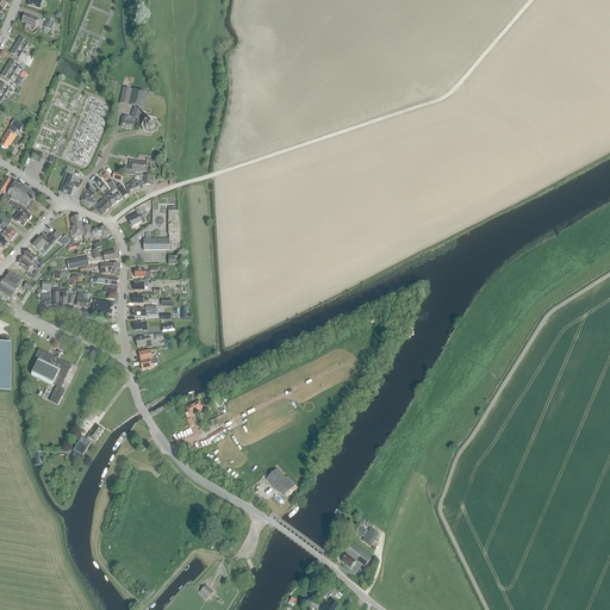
[(24,16),(22,22),(26,24),(35,27),(38,19),(30,16),(29,17),(24,16)]
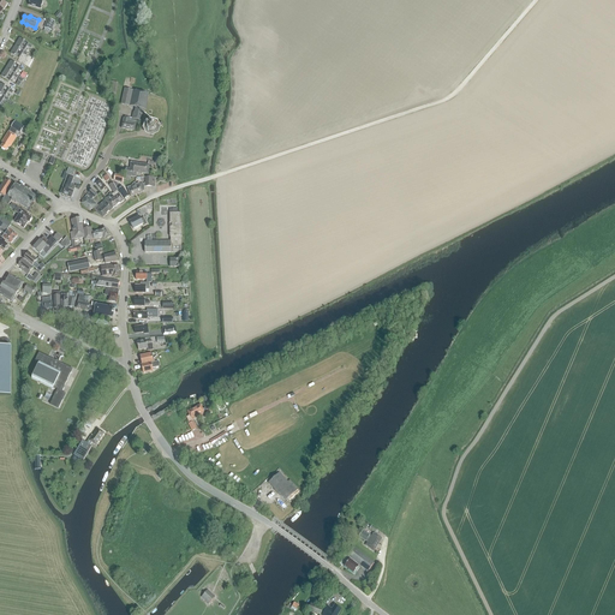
[(48,19),(45,28),(51,30),(54,22),(48,19)]
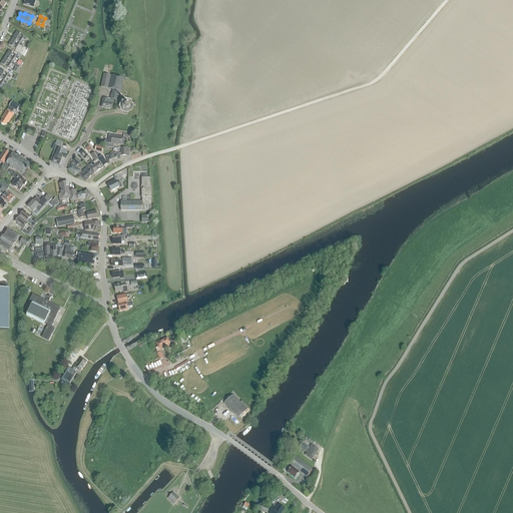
[(16,32),(12,38),(20,43),(22,39),(25,41),(27,39),(16,32)]
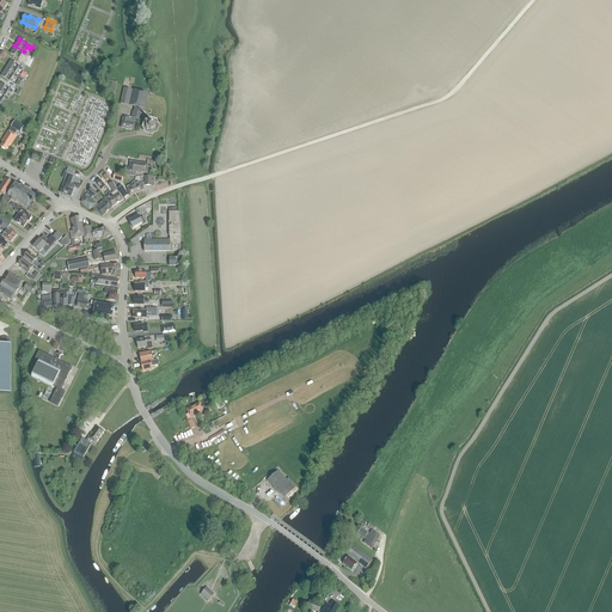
[(24,51),(14,46),(10,54),(19,59),(22,54),(25,56),(28,54),(24,51)]
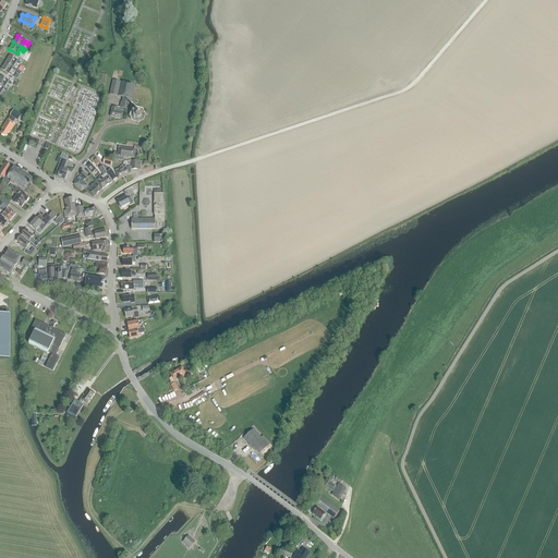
[(10,56),(5,62),(13,68),(15,63),(20,65),(21,63),(10,56)]
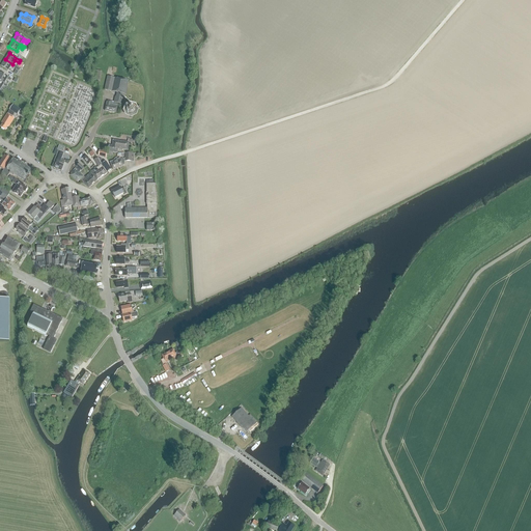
[(12,64),(5,59),(1,66),(8,71),(11,66),(15,68),(16,66),(12,64)]
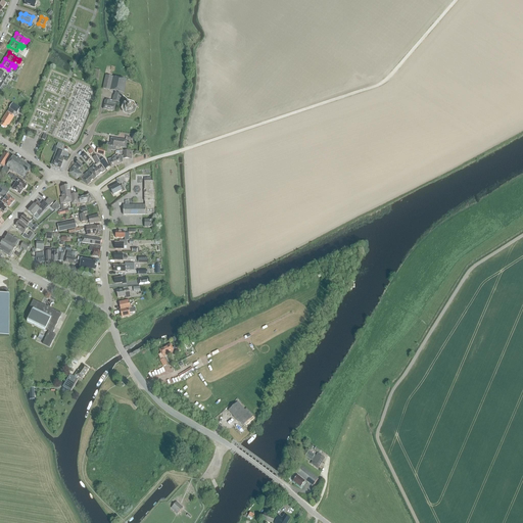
[(1,72),(0,72),(0,80),(4,83),(6,78),(10,80),(11,78),(1,72)]
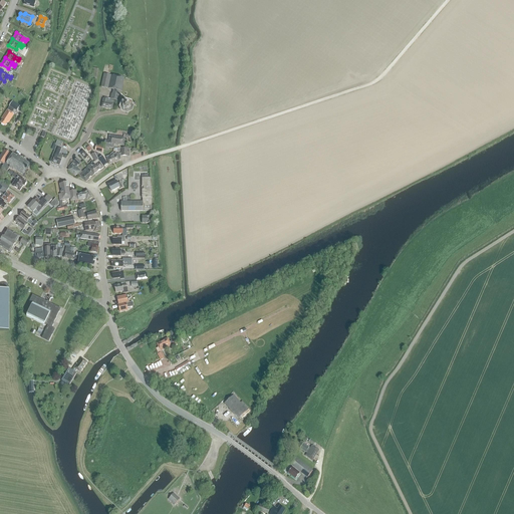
[(100,87),(112,90),(112,94),(111,93),(110,99),(117,100),(120,90),(121,91),(124,78),(103,74),(100,87)]
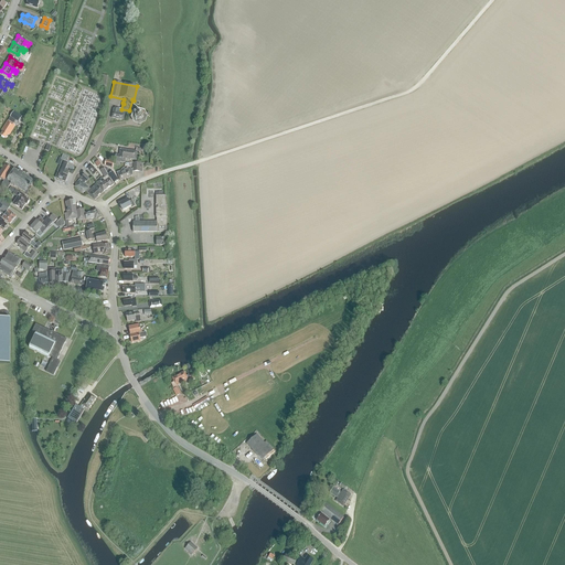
[(112,118),(124,120),(125,112),(118,109),(118,108),(114,107),(114,109),(113,108),(113,113),(112,118)]
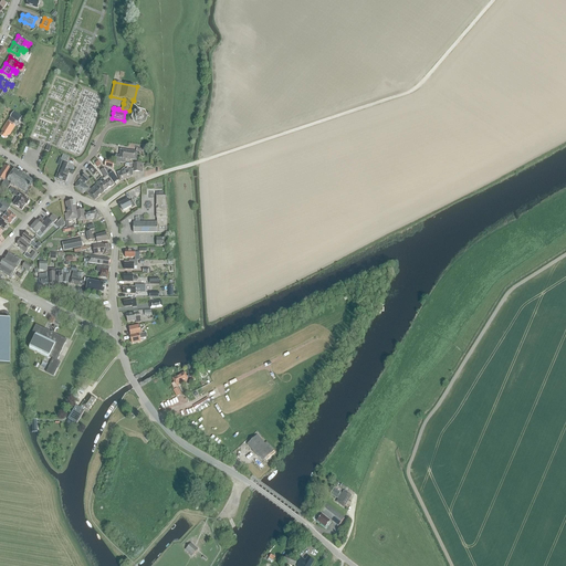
[(8,135),(9,136),(16,126),(13,125),(16,122),(18,123),(22,116),(13,112),(8,122),(8,121),(1,130),(2,132),(0,135),(6,138),(8,135)]
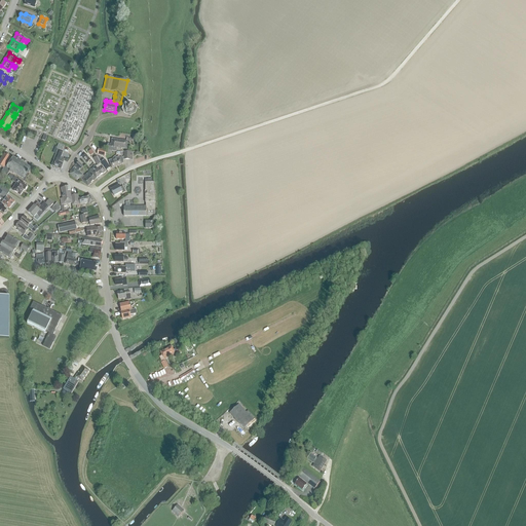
[(133,112),(134,109),(139,107),(138,104),(133,106),(129,105),(126,107),(125,110),(126,113),(129,114),(133,112)]
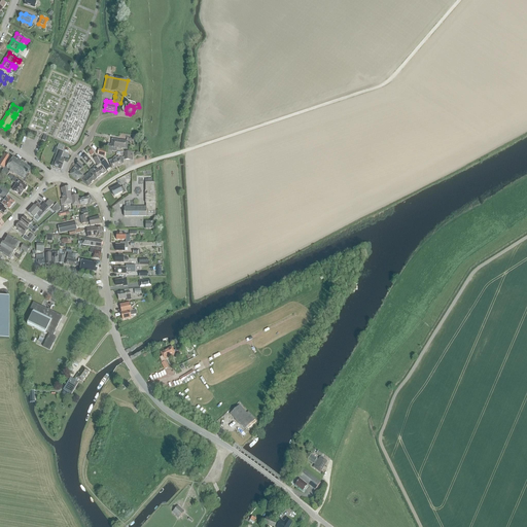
[(107,150),(116,152),(116,148),(127,149),(128,142),(112,139),(111,145),(108,144),(107,150)]
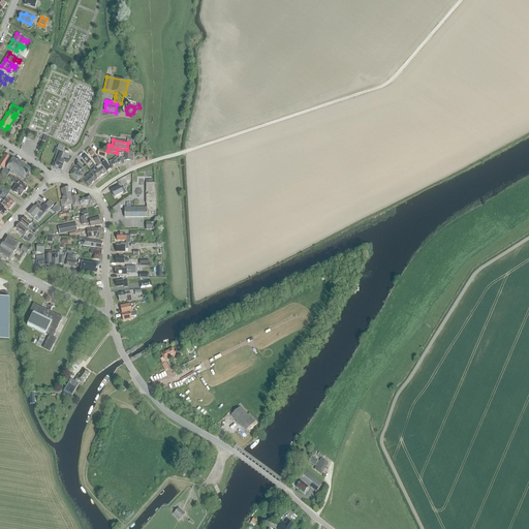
[(62,152),(64,147),(59,144),(57,150),(58,151),(54,161),(52,166),(61,170),(63,164),(64,160),(60,159),(63,152),(62,152)]
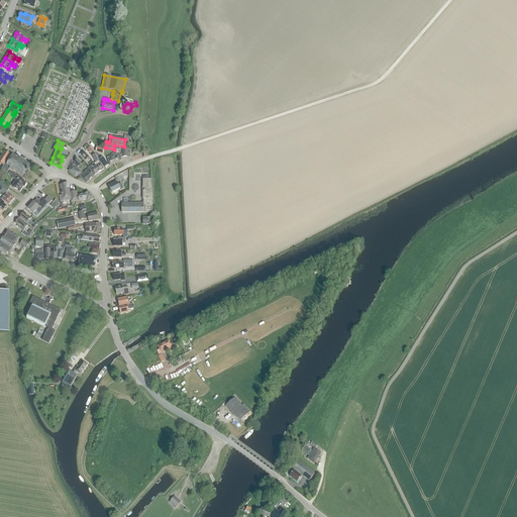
[(117,153),(106,158),(109,166),(120,162),(120,161),(121,160),(120,158),(120,157),(128,157),(128,149),(122,149),(122,153),(117,156),(117,153)]
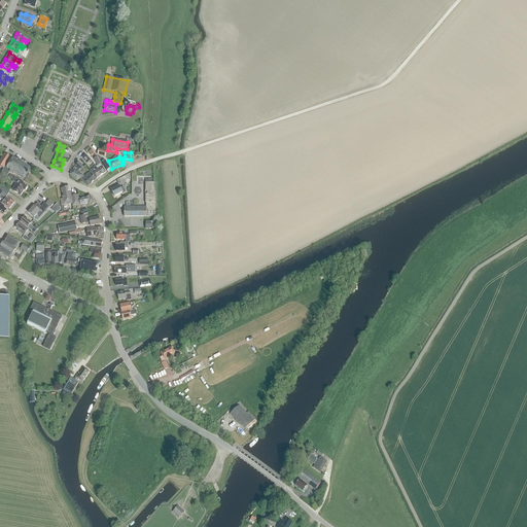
[(16,161),(13,159),(11,162),(10,161),(8,165),(8,166),(7,168),(5,166),(10,159),(9,157),(9,155),(7,154),(6,155),(4,154),(0,160),(0,166),(3,169),(1,173),(6,176),(9,172),(13,175),(13,174),(25,181),(27,178),(28,179),(29,178),(30,177),(31,176),(31,175),(32,173),(30,173),(32,170),(21,163),(22,162),(18,160),(16,161)]
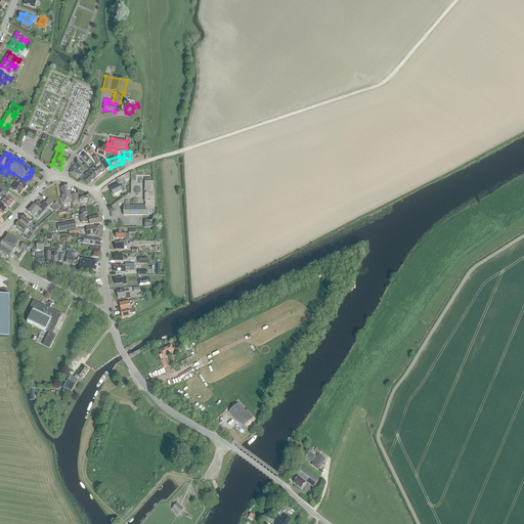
[(90,160),(85,154),(82,157),(87,163),(90,160)]
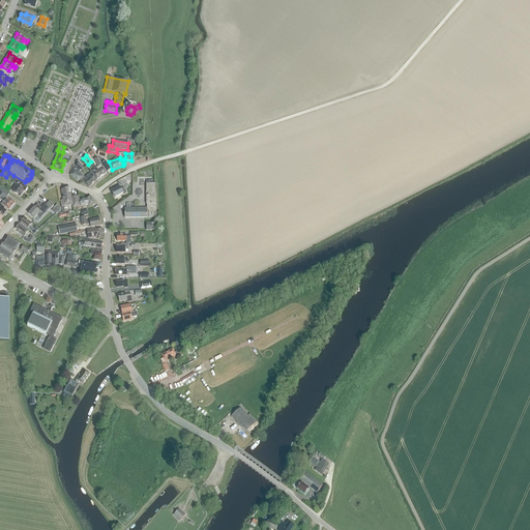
[(98,167),(96,168),(101,176),(107,173),(96,157),(93,159),(98,167)]
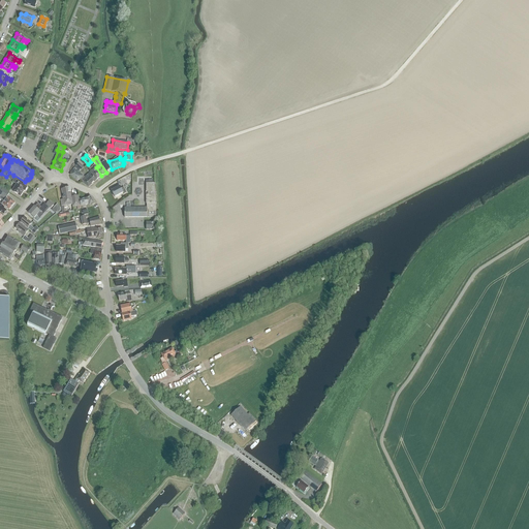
[(101,163),(106,172),(111,169),(105,161),(103,162),(101,158),(97,158),(101,163)]
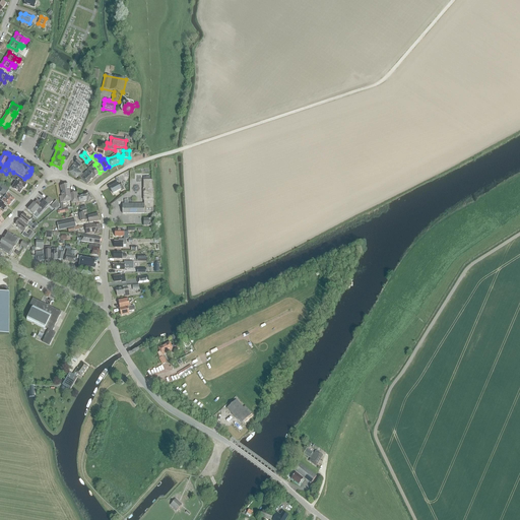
[(77,169),(79,168),(82,165),(77,160),(74,164),(75,164),(74,166),(73,165),(69,170),(70,171),(69,172),(75,178),(77,177),(78,178),(81,173),(77,169)]
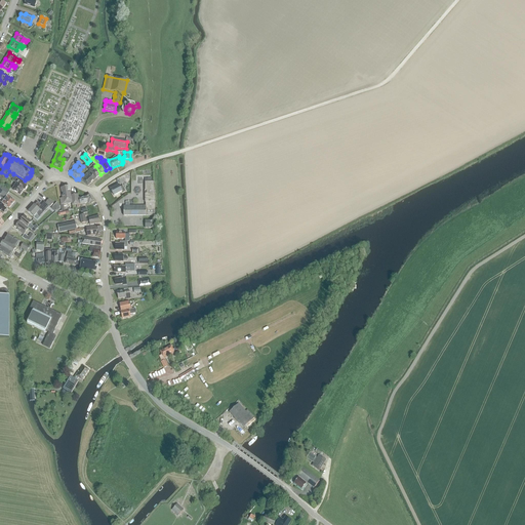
[(90,170),(89,171),(96,177),(101,174),(95,166),(94,165),(92,166),(93,168),(90,170)]
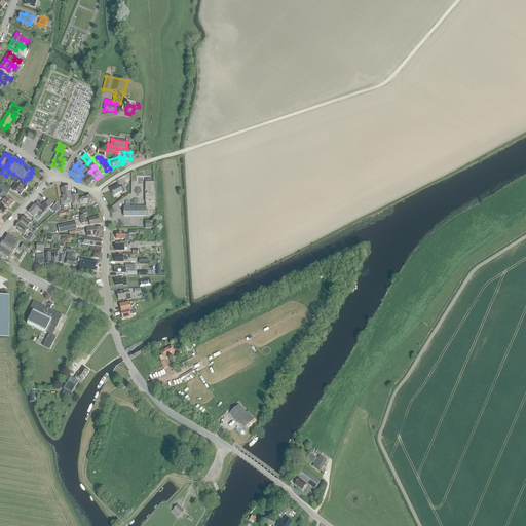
[(97,178),(89,172),(84,176),(85,176),(81,180),(87,186),(97,178)]
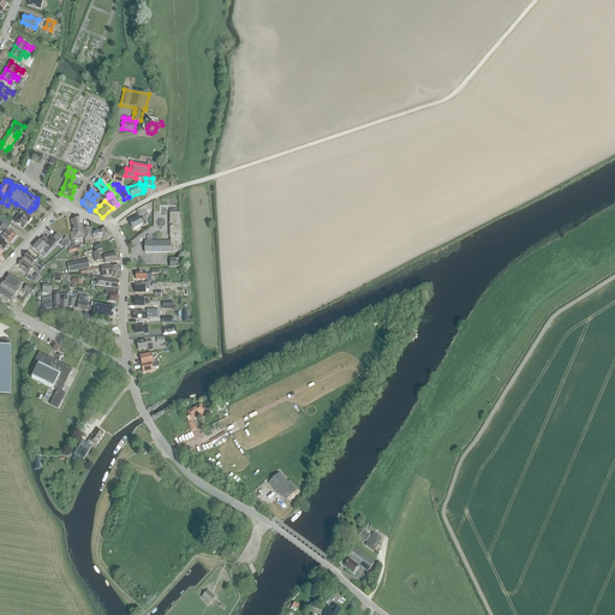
[(17,207),(12,203),(10,208),(15,210),(13,212),(19,215),(13,224),(23,230),(28,222),(29,224),(33,219),(27,215),(28,214),(22,210),(17,207)]
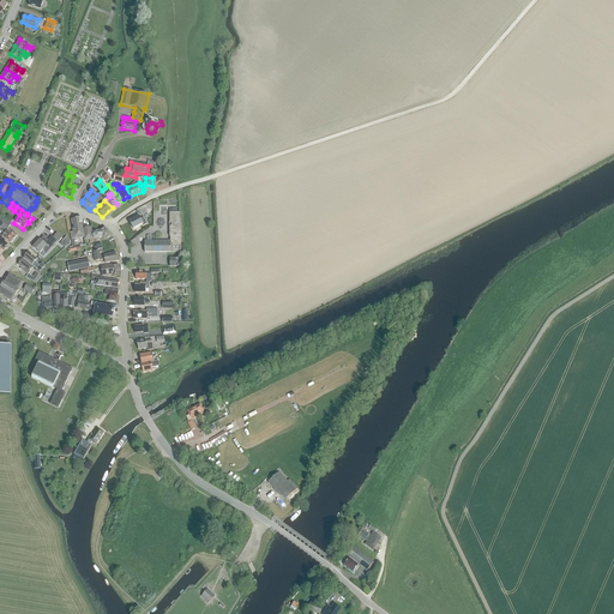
[(181,253),(181,223),(180,223),(180,212),(169,212),(169,236),(170,236),(170,241),(151,241),(151,236),(146,236),(148,241),(144,241),(144,253),(181,253)]
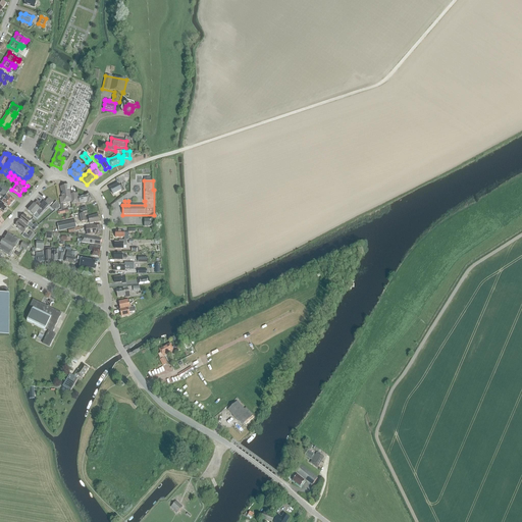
[(109,189),(113,195),(121,191),(122,192),(124,191),(122,185),(119,187),(118,184),(109,189)]
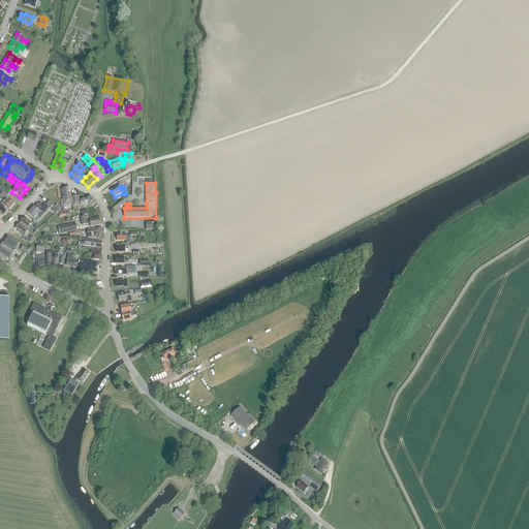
[(9,193),(4,190),(0,187),(0,195),(5,199),(9,193)]
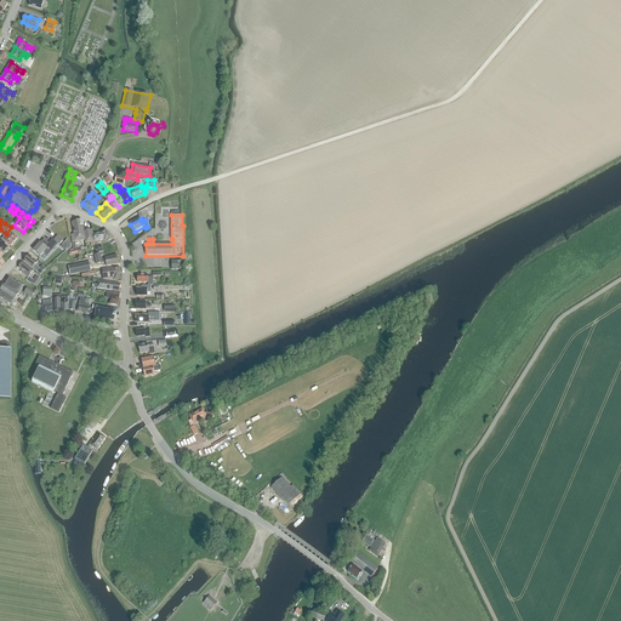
[(84,232),(83,221),(72,222),(74,234),(70,234),(72,243),(85,240),(85,243),(90,241),(91,245),(93,245),(93,241),(92,231),(84,232)]
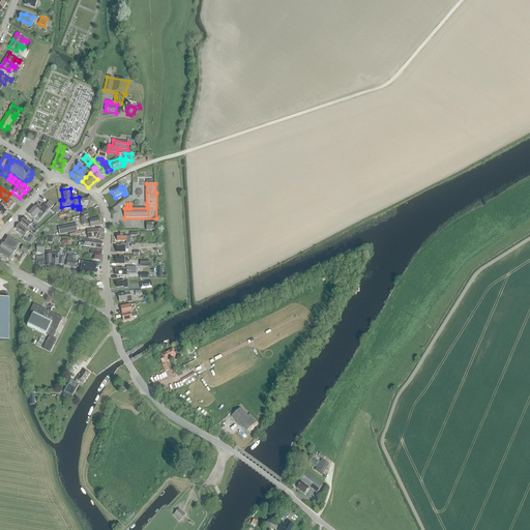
[(86,200),(80,202),(81,206),(88,204),(89,206),(91,204),(92,206),(95,204),(90,196),(85,199),(86,200)]
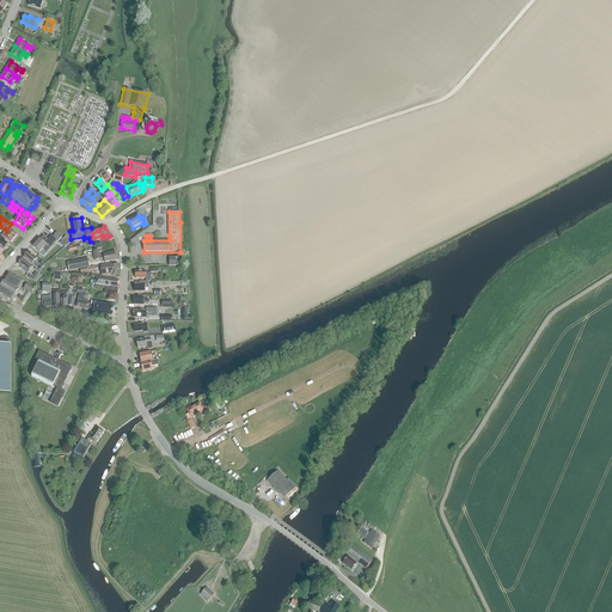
[(18,234),(10,228),(2,237),(10,243),(18,234)]
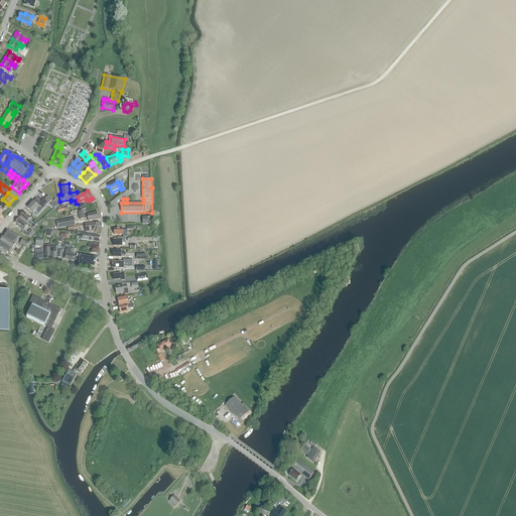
[(48,203),(48,204),(52,201),(47,197),(44,200),(43,199),(40,202),(36,199),(33,202),(27,208),(33,213),(35,210),(39,213),(48,203)]
